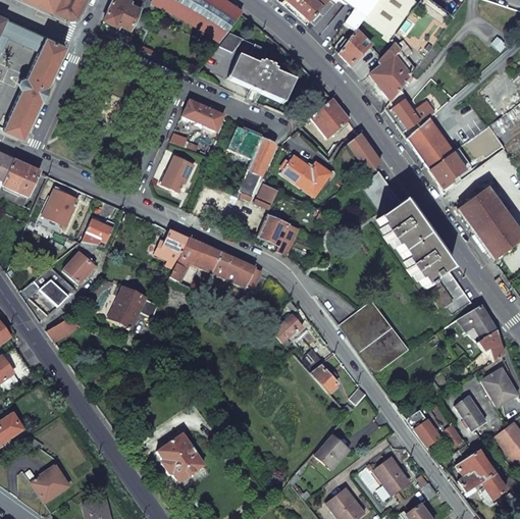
[(34,0),(54,9),(71,17),(80,14),(86,0),(34,0)]
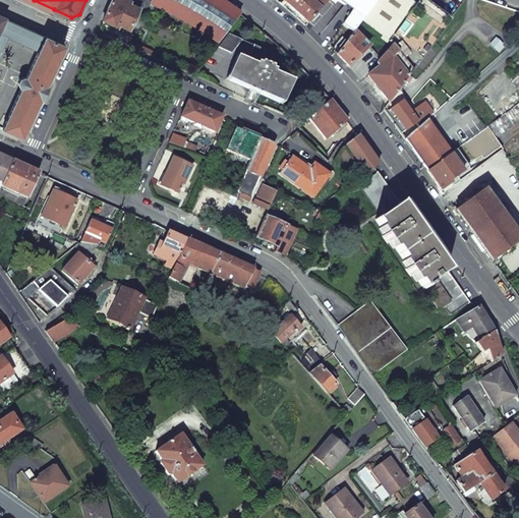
[(131,2),(127,0),(113,0),(104,21),(115,26),(116,24),(130,31),(139,10),(140,9),(130,4),(131,2)]
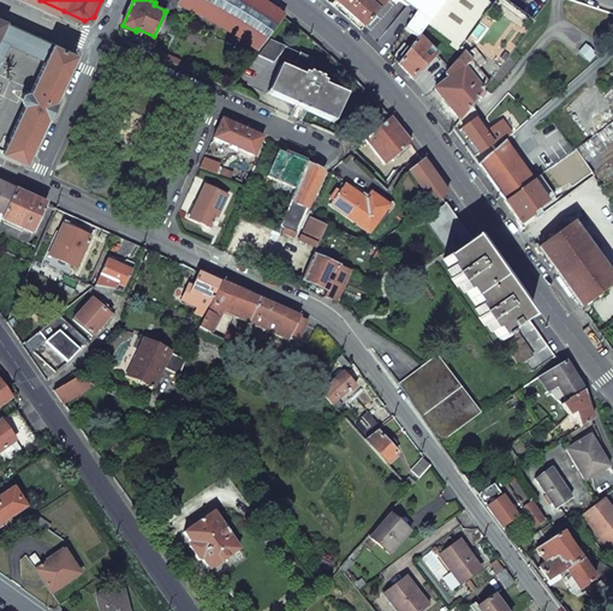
[(150,0),(155,3),(154,5),(166,11),(165,12),(174,17),(174,16),(176,16),(178,12),(201,25),(206,15),(228,27),(261,48),(286,15),(265,0),(150,0)]
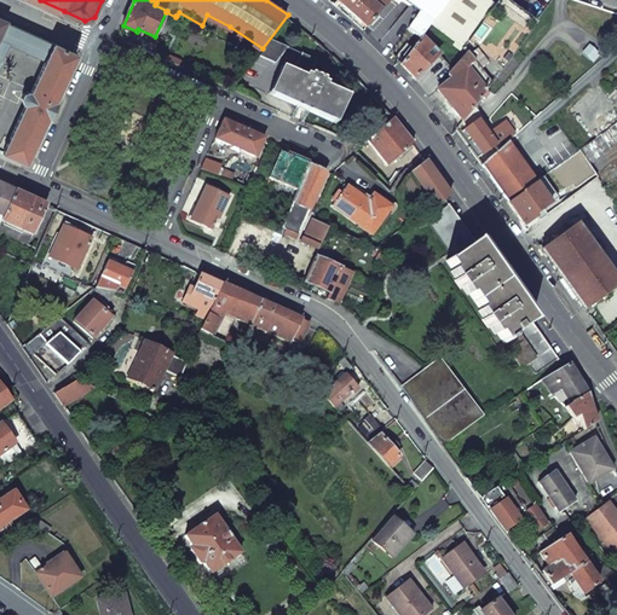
[(340,0),(356,13),(368,24),(382,9),(373,0),(340,0)]
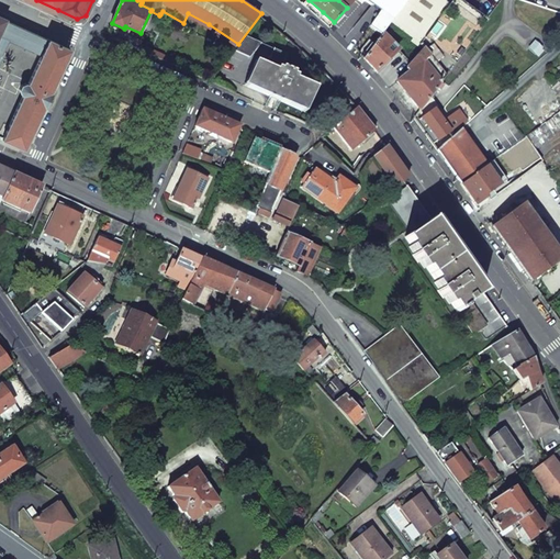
[(368,0),(372,3),(381,9),(371,23),(383,32),(406,0),(368,0)]
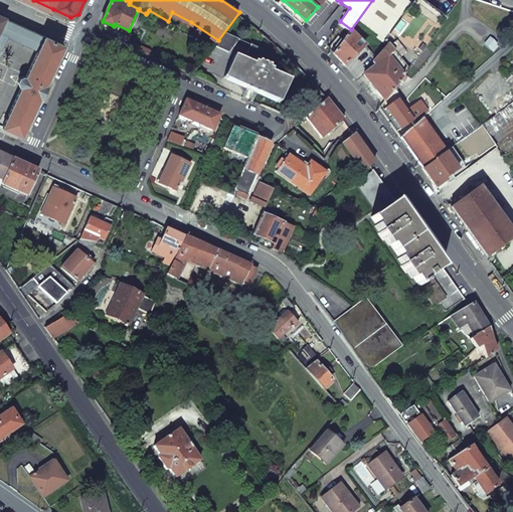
[(383,0),(403,14),(413,1),(412,0),(383,0)]
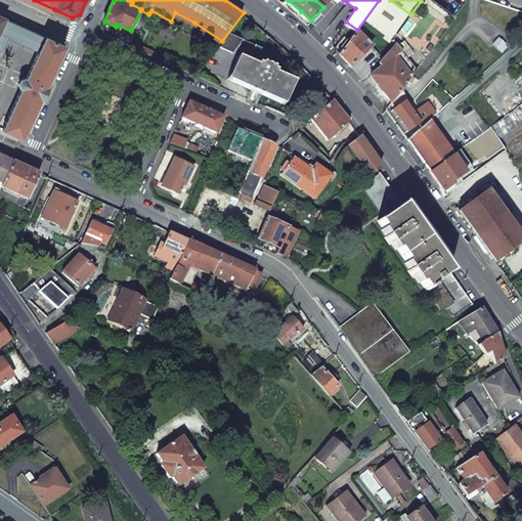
[(417,68),(453,16),(431,0),(422,0),(421,1),(410,14),(392,39),(395,43),(417,68)]
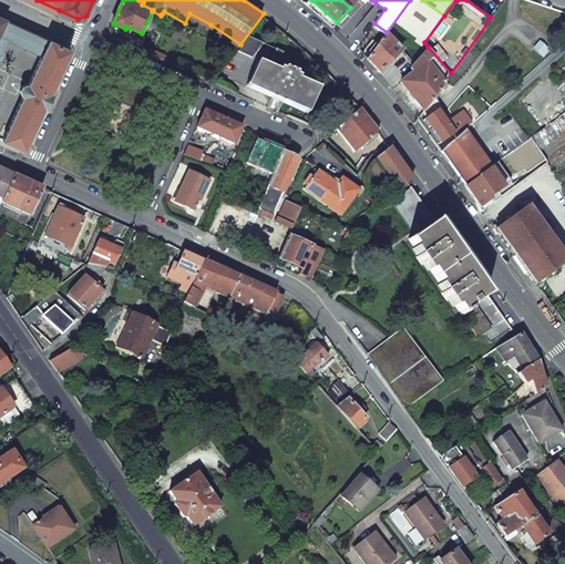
[(350,34),(359,45),(375,23),(384,9),(376,3),(350,34)]
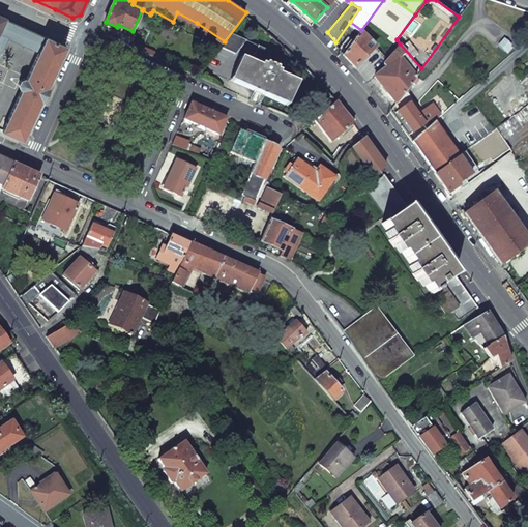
[(0,56),(10,34),(40,49),(28,76),(25,76),(22,77),(20,81),(21,84),(23,86),(4,128),(25,137),(67,44),(0,12),(0,56)]
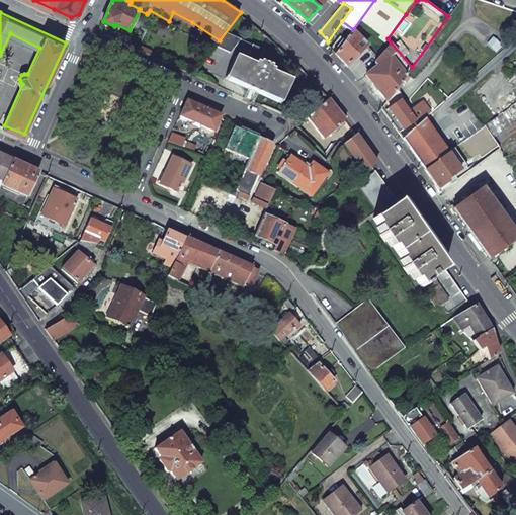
[(353,29),(337,52),(348,64),(369,44),(353,29)]
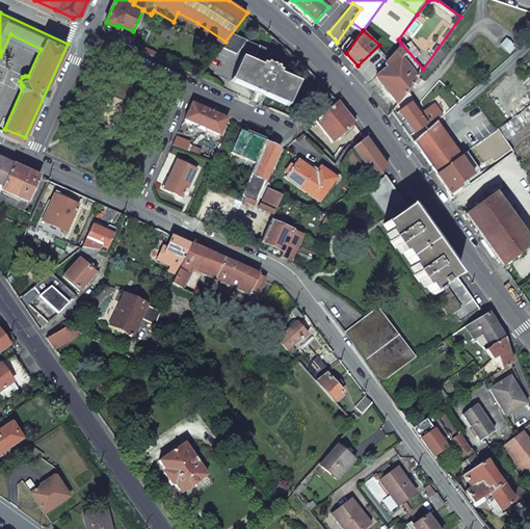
[(239,52),(248,38),(235,32),(224,47),(239,52)]
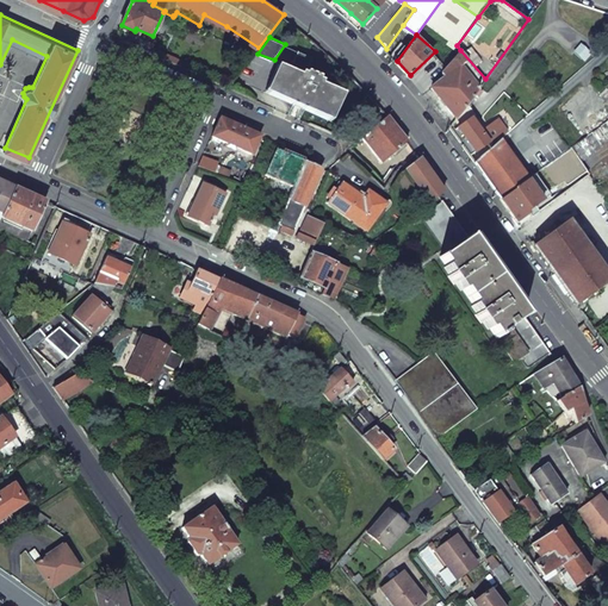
[(292,68),(280,95),(308,107),(335,120),(342,106),(335,102),(341,89),(318,80),(321,75),(308,66),(314,56),(299,50),(291,68),(292,68)]
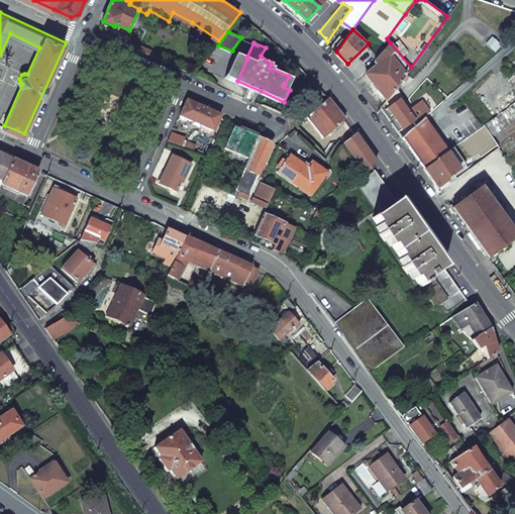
[(367,73),(387,99),(397,84),(411,67),(390,42),(374,61),(377,64),(367,73)]
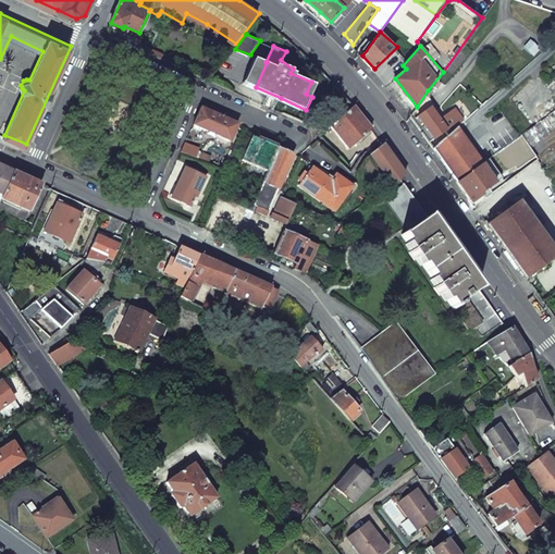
[(411,113),(415,118),(419,114),(435,136),(446,128),(449,132),(458,125),(466,119),(456,106),(441,118),(432,106),(436,102),(428,90),(417,107),(411,113)]
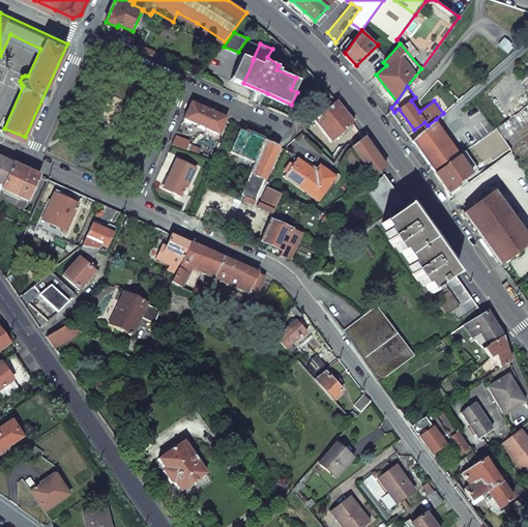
[(352,116),(338,98),(310,123),(305,127),(316,137),(322,132),(316,124),(319,121),(334,139),(355,120),(352,116)]
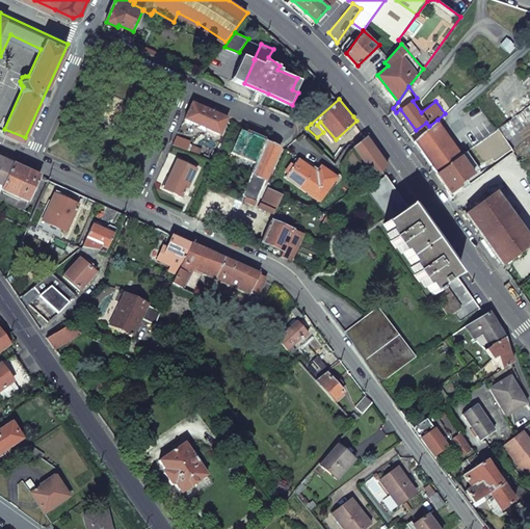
[(229,116),(193,101),(186,117),(221,133),(229,116)]
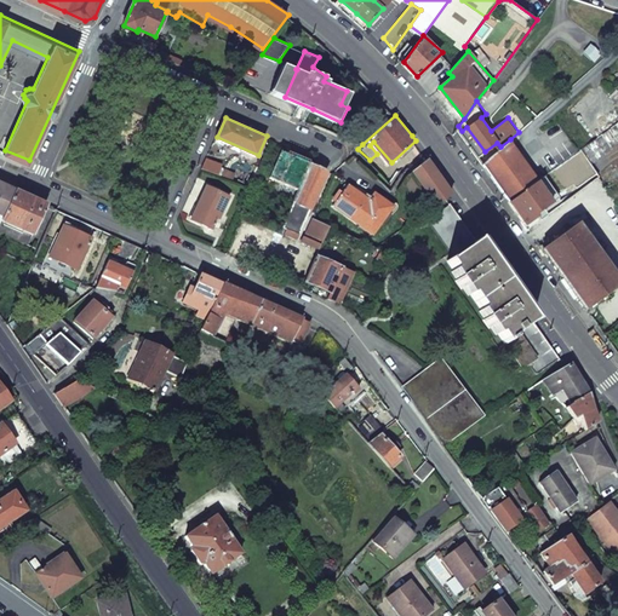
[(617,119),(582,145),(593,161),(617,143),(617,119)]
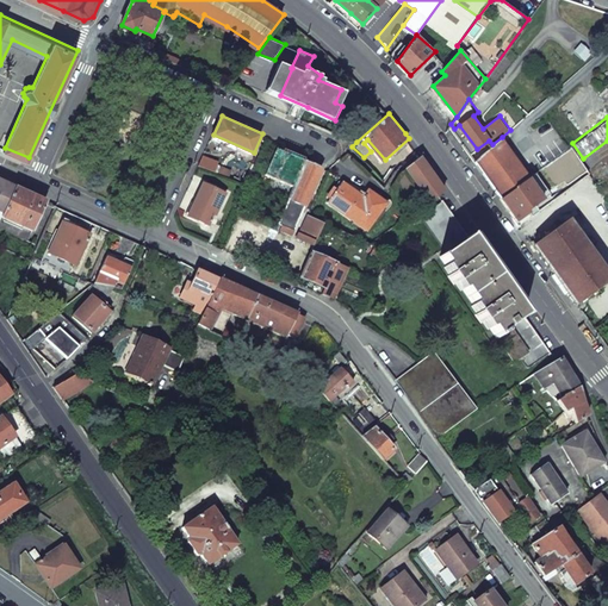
[(492,144),(476,160),(490,180),(501,194),(516,183),(528,174),(502,137),(492,144)]
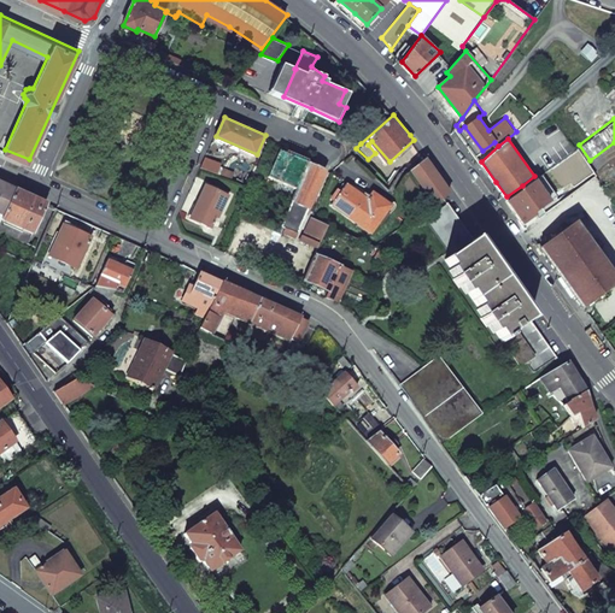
[(294,154),(281,148),(269,175),(298,186),(309,160),(294,154)]
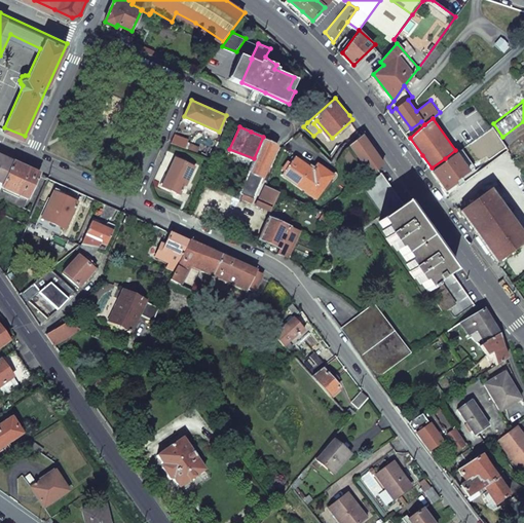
[(363,134),(349,145),(371,173),(381,166),(385,163),(363,134)]
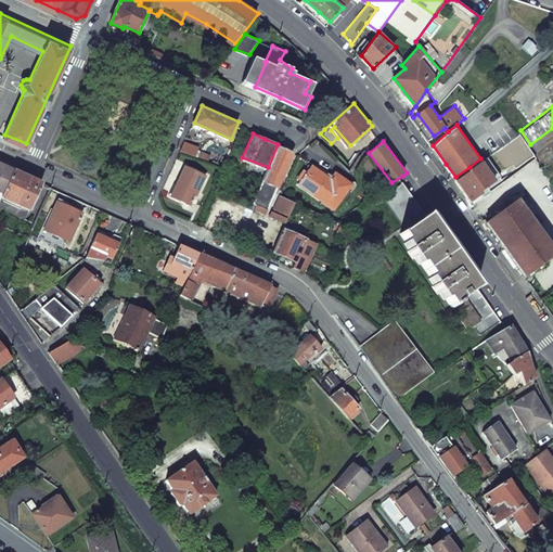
[(223,143),(220,143),(215,158),(210,156),(213,153),(202,150),(198,155),(222,166),(231,146),(223,143)]
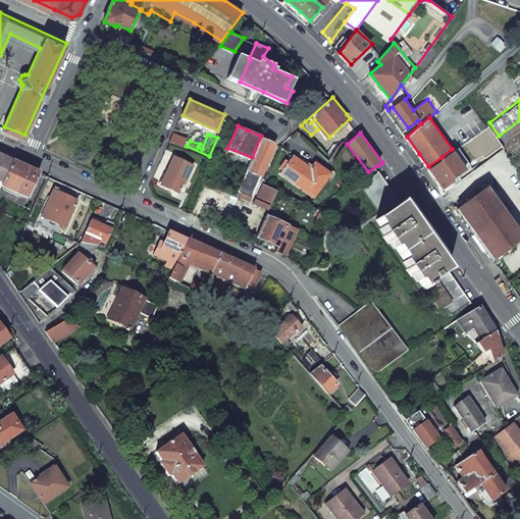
[(275,142),(261,136),(252,157),(239,190),(253,196),(275,142)]
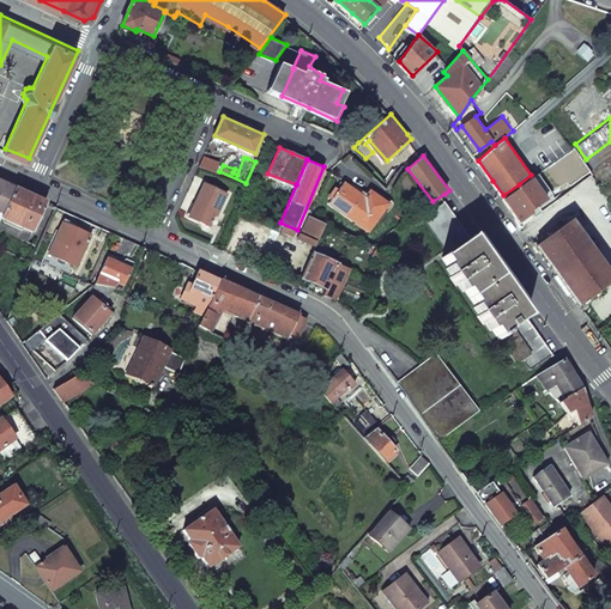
[(0,178),(0,208),(5,211),(17,187),(0,178)]
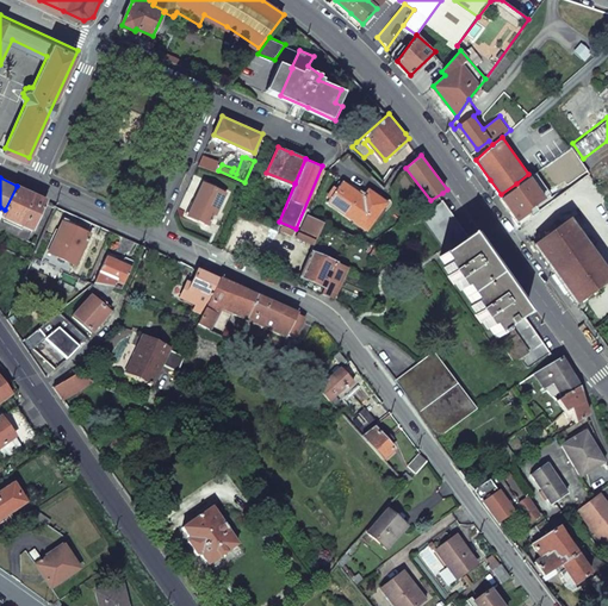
[(365,194),(343,180),(340,183),(337,187),(336,186),(330,194),(333,195),(329,200),(370,227),(377,216),(379,217),(385,210),(383,207),(388,200),(370,188),(365,194)]
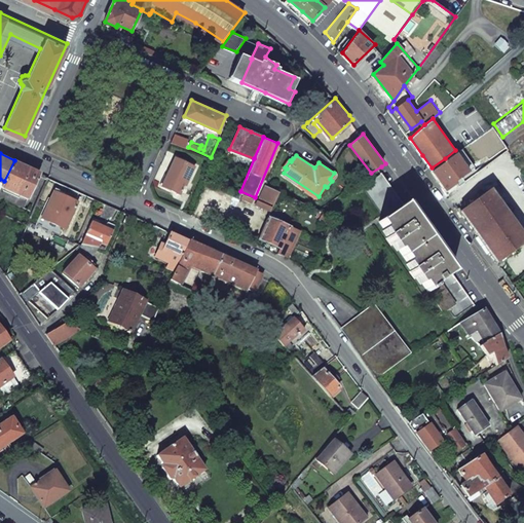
[(194,166),(177,156),(162,184),(172,188),(181,193),(194,166)]
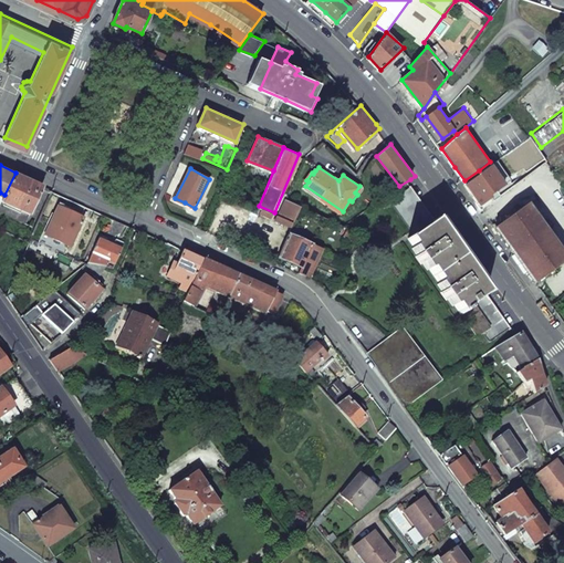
[(479,201),(493,191),(479,170),(465,180),(479,201)]
